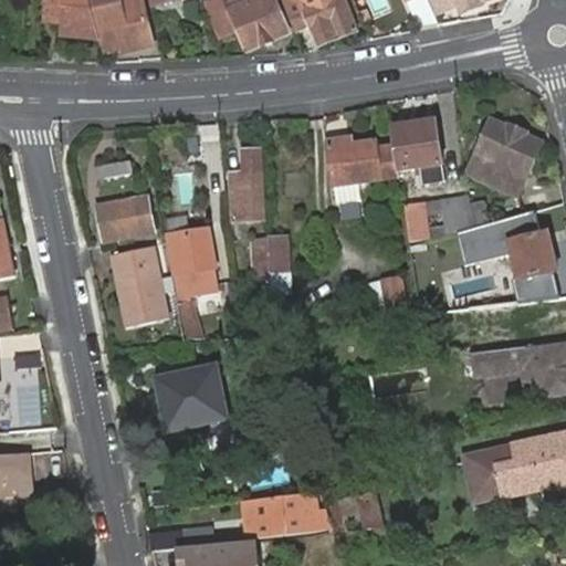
[(46,0),(44,24),(62,27),(61,38),(98,42),(92,10),(64,8),(65,0),(46,0)]
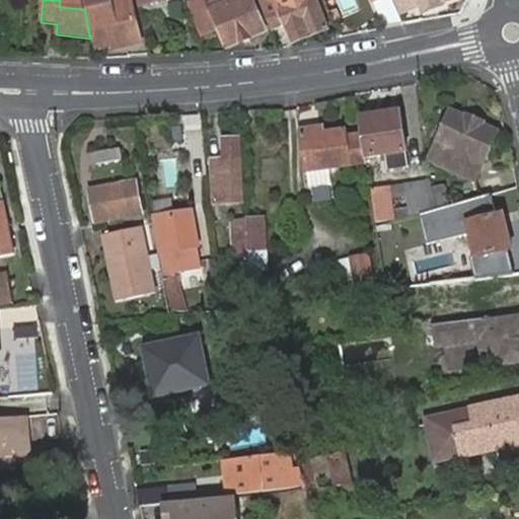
[(105,0),(81,0),(84,8),(106,3),(105,0)]
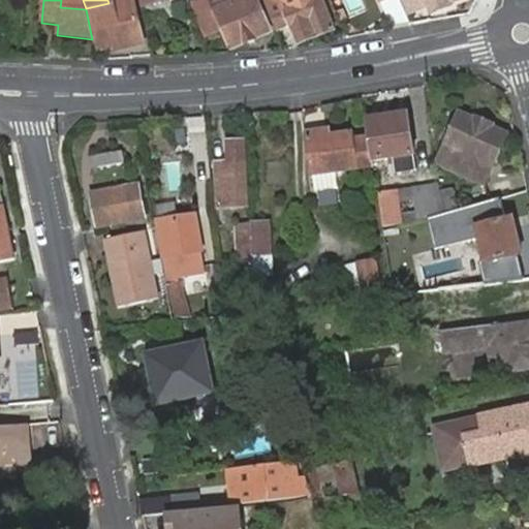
[(92,39),(95,51),(138,39),(129,0),(107,0),(109,3),(86,8),(86,9),(92,39)]
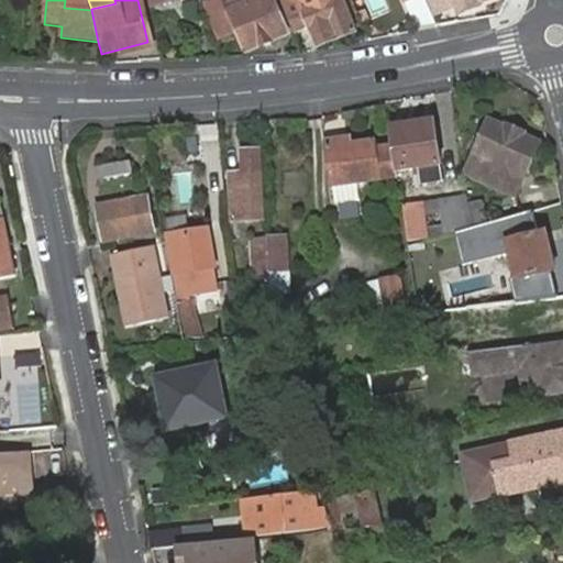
[(223,6),(244,55),(287,36),(271,0),(261,0),(236,10),(233,2),(223,6)]
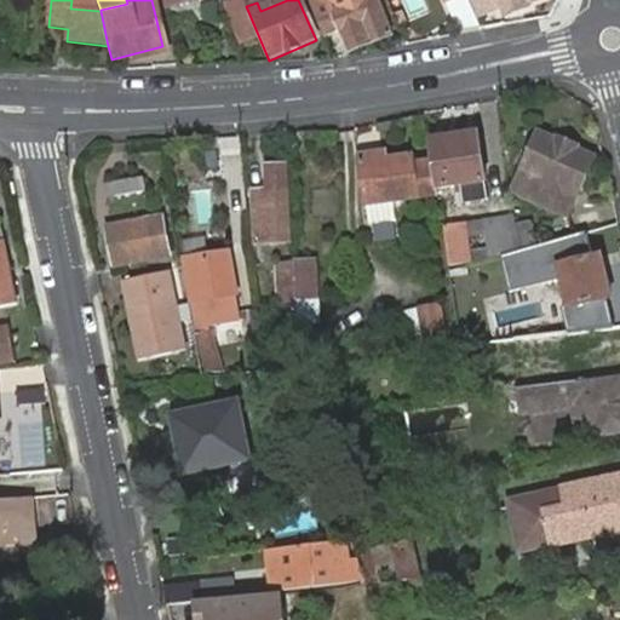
[(263,0),(257,3),(260,11),(287,0),(263,0)]
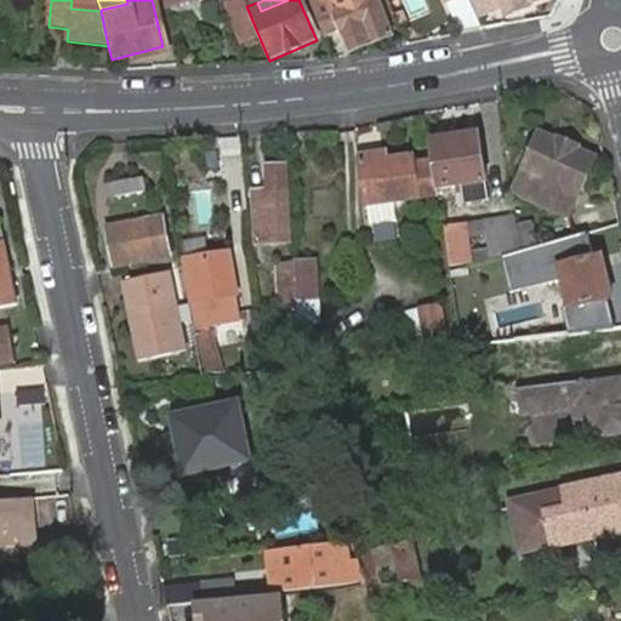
[(308,0),(324,36),(340,30),(349,52),(391,35),(375,0),(308,0)]
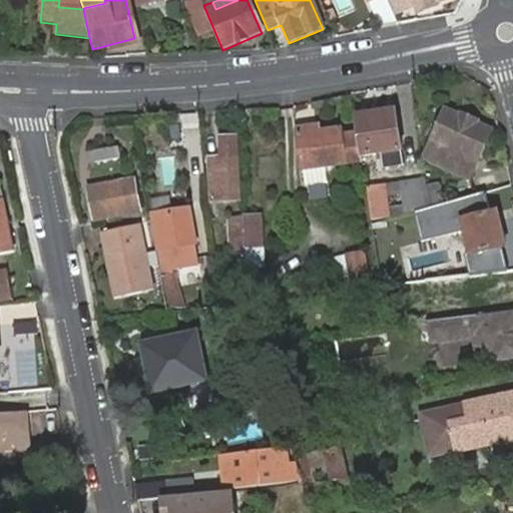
[(414,0),(388,0),(393,13),(416,4),(414,0)]
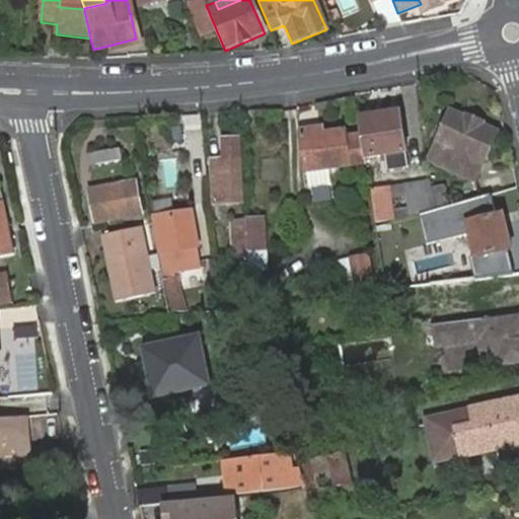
[(419,0),(421,4),(425,13),(442,6),(442,3),(449,0),(419,0)]
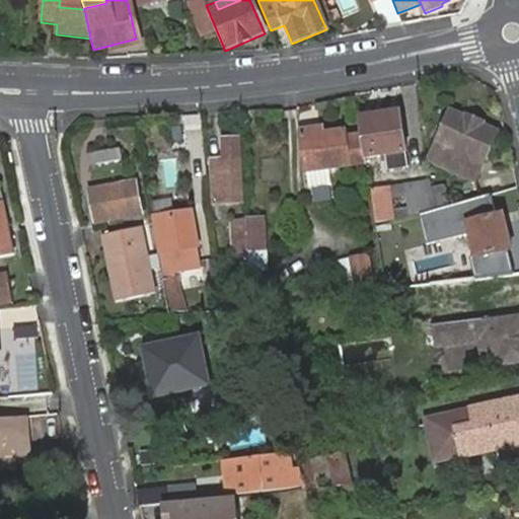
[(399,110),(358,118),(361,130),(370,128),(370,121),(400,117),(399,110)]
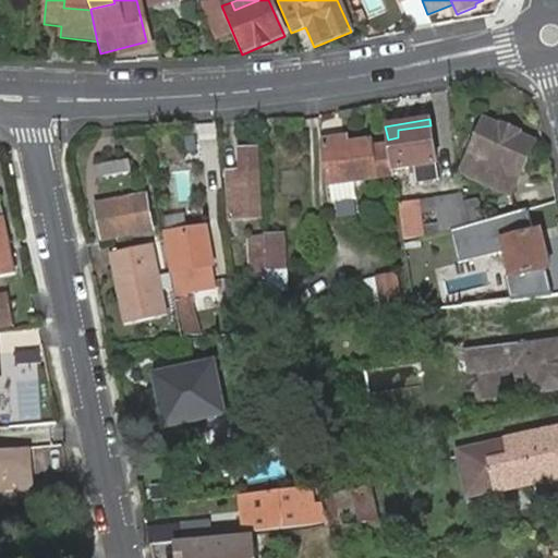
[(474,161),(492,170),(500,174),(504,169),(519,177),(534,145),(519,137),(520,135),(499,124),(498,129),(485,122),(468,158),(474,161)]
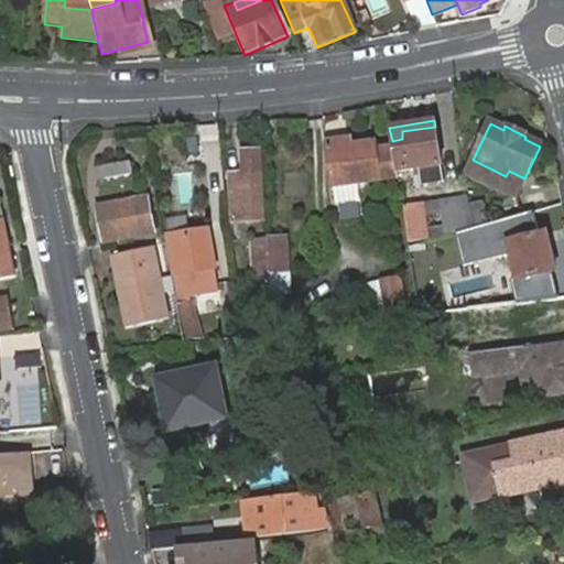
[(402,139),(392,141),(392,148),(397,172),(419,169),(421,185),(444,183),(435,127),(402,131),(402,139)]
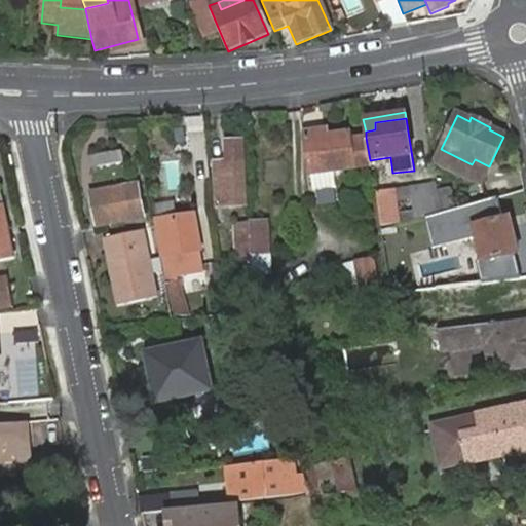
[(326,126),(302,128),(302,137),(326,135),(326,126)]
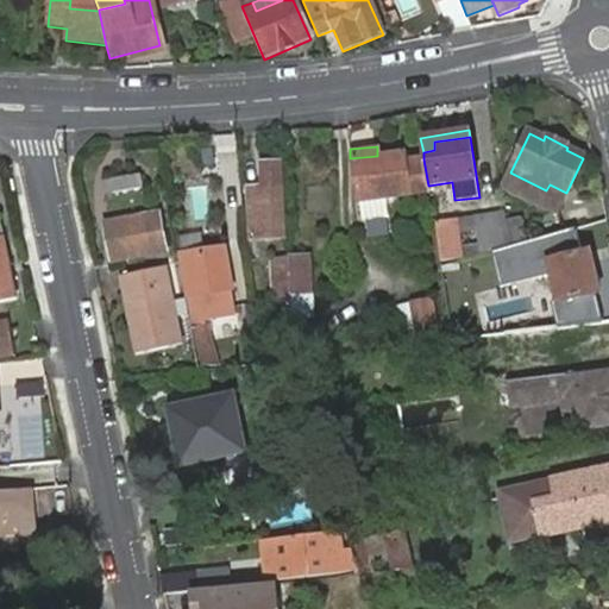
[(377,156),(350,158),(355,200),(382,198),(427,193),(427,186),(428,186),(424,159),(402,163),(402,154),(377,156)]
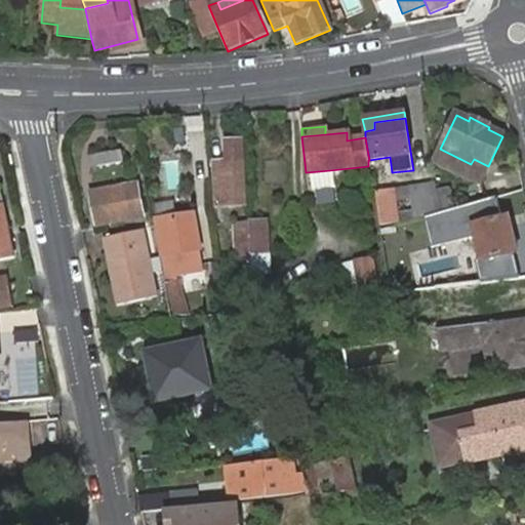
[(213,164),(216,205),(243,204),(239,140),(224,142),(224,164),(213,164)]
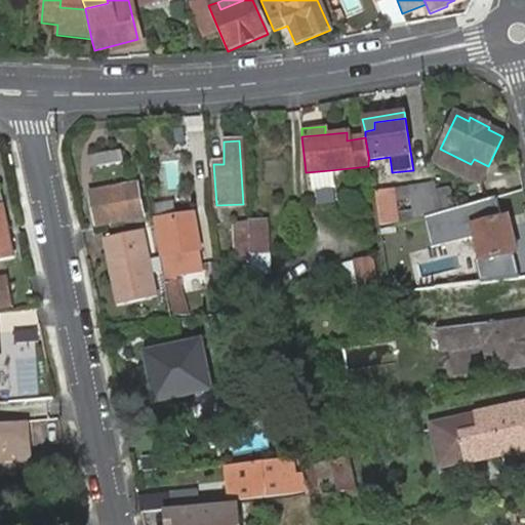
[(94,165),(124,160),(122,149),(91,155),(94,165)]
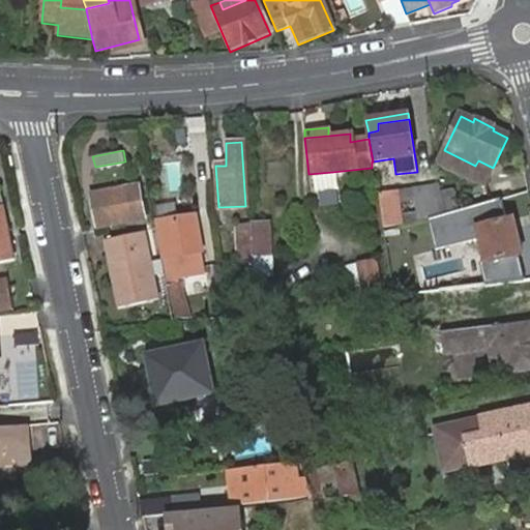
[(460,175),(467,162),(450,153),(444,169),(460,175)]
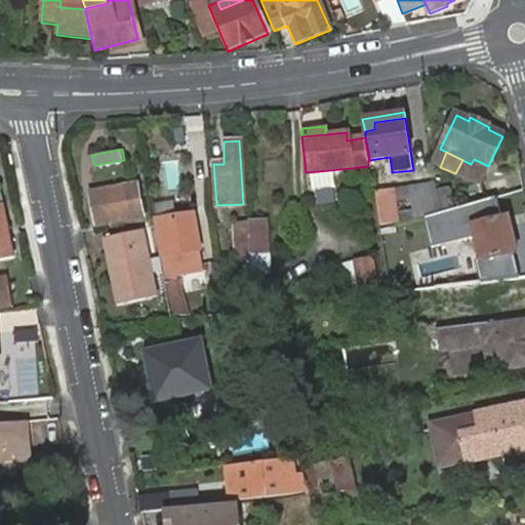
[(329,170),(306,172),(308,189),(332,187),(329,170)]
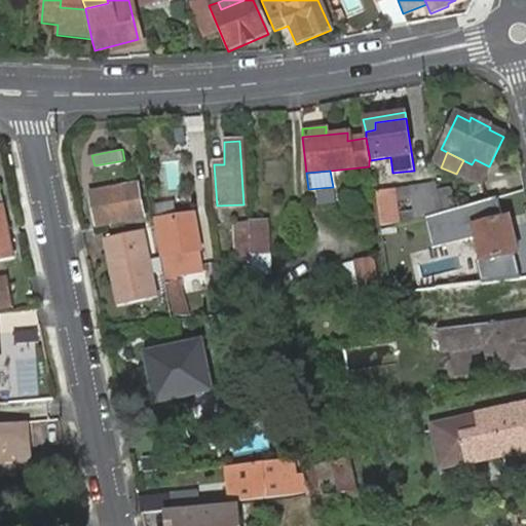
[(90,194),(97,224),(144,215),(137,185),(90,194)]
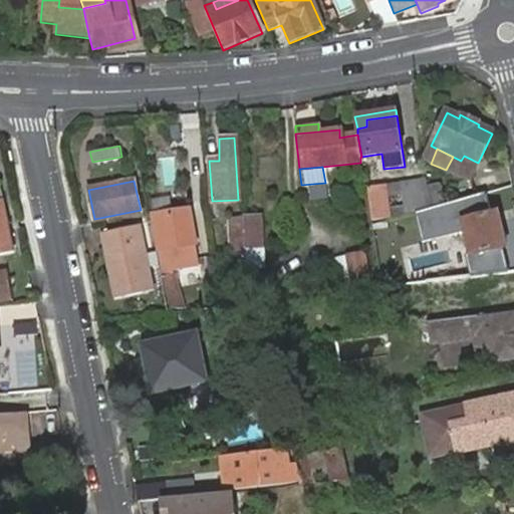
[(367,188),(372,221),(390,218),(384,186),(367,188)]
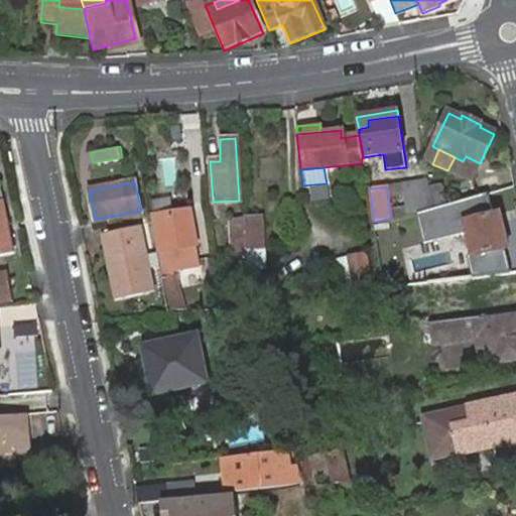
[(490,189),(415,210),(424,243),(467,231),(465,222),(490,216),(497,213),(490,189)]
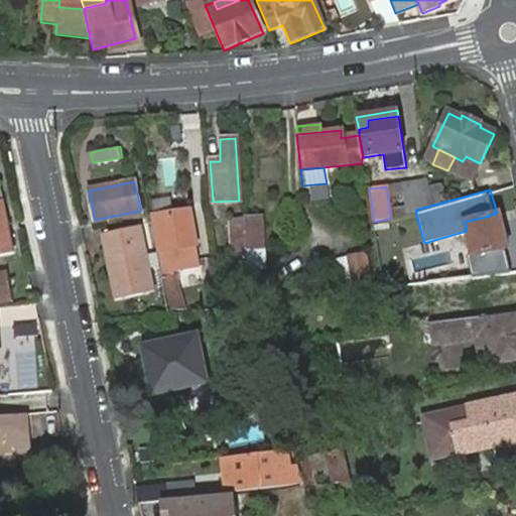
[(0,257),(11,255),(1,203),(0,203),(0,257)]
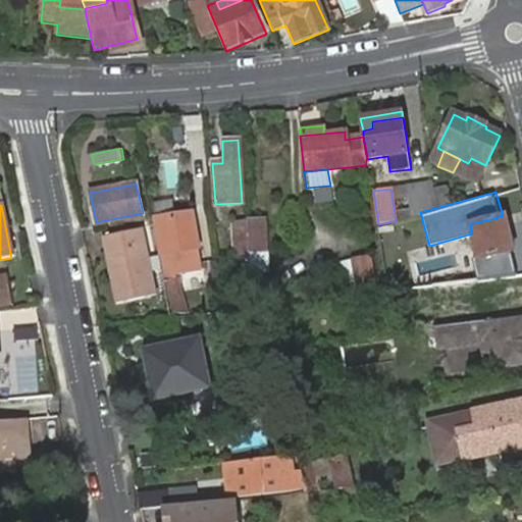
[(157,221),(165,275),(203,270),(193,215),(157,221)]
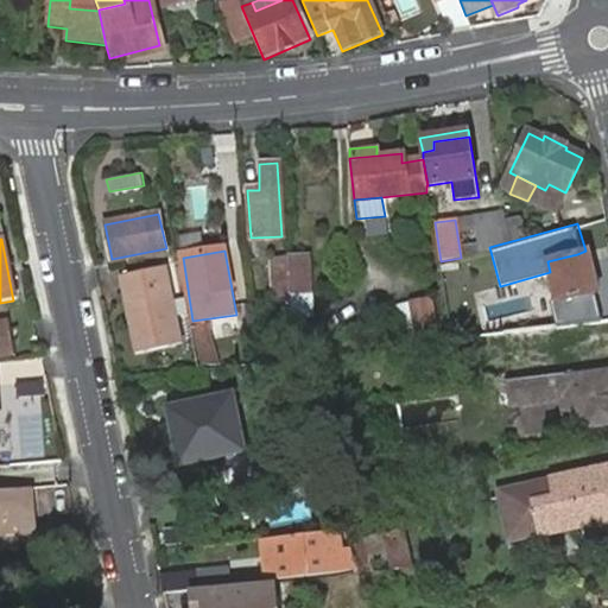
[(586,251),(577,254),(580,267),(587,265),(586,251)]
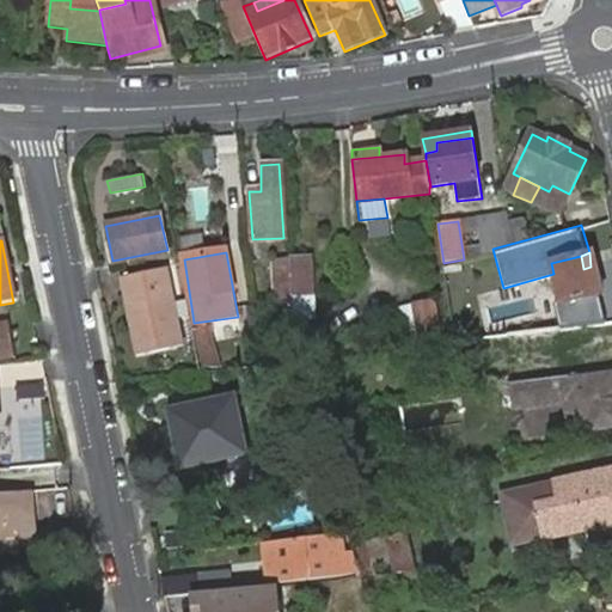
[(583,269),(581,256),(551,263),(554,274),(555,281),(544,283),(550,306),(555,306),(560,328),(603,318),(591,267),(583,269)]
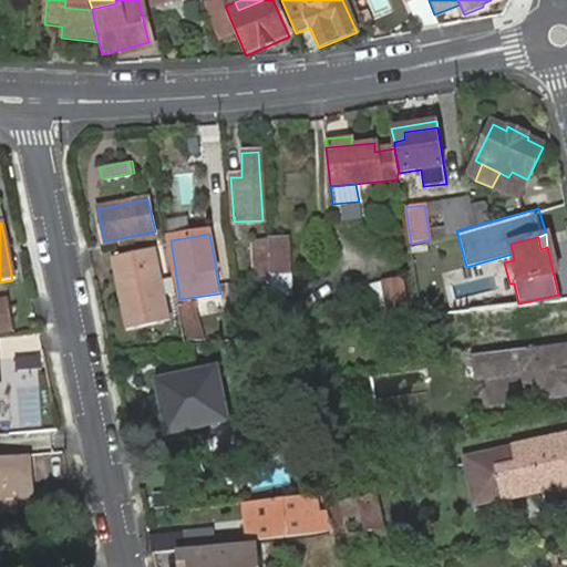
[(257,295),(270,295),(267,240),(254,243),(257,295)]
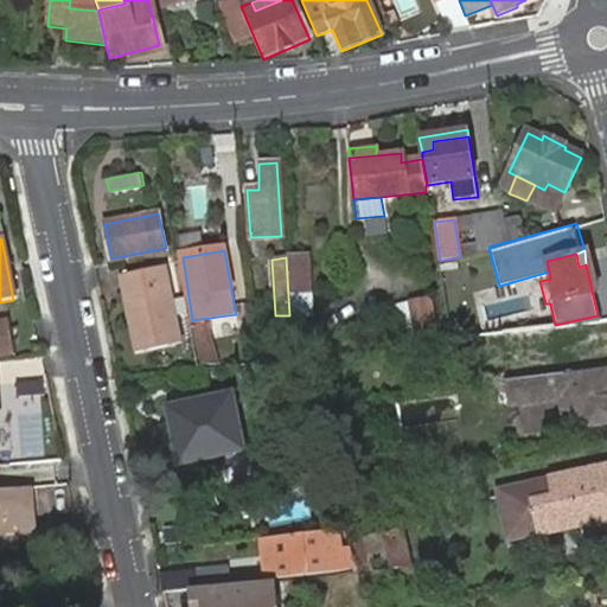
[(286,257),(289,315),(289,319),(311,317),(308,259),(286,257)]
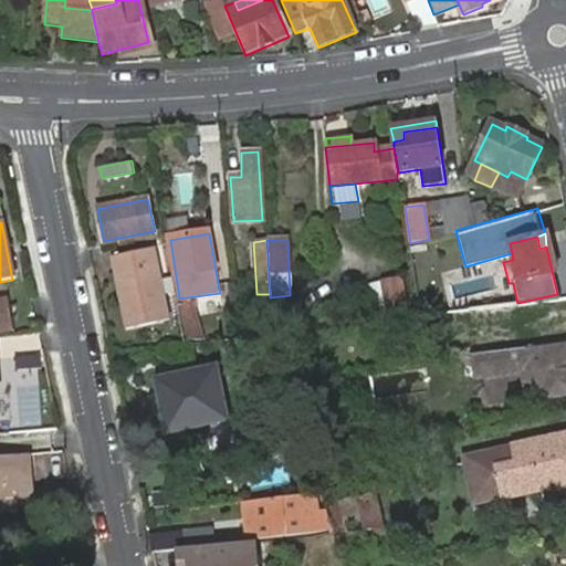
[(107,259),(124,329),(166,321),(149,249),(107,259)]
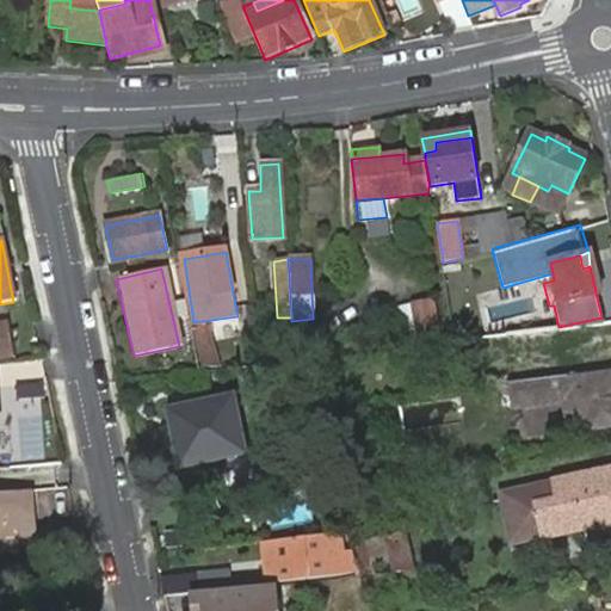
[(412,303),(418,340),(438,337),(433,301),(412,303)]
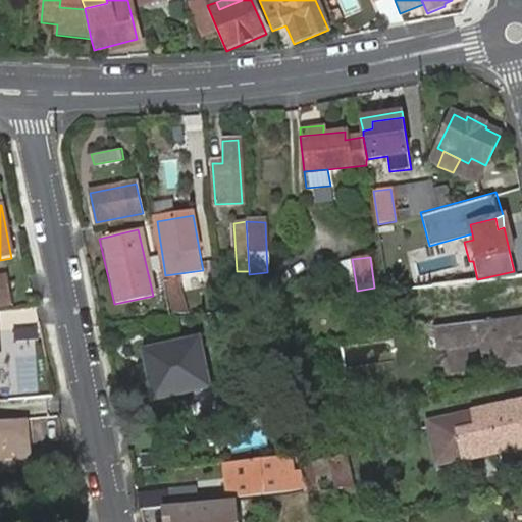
[(5,279),(0,279),(0,307),(9,307),(5,279)]
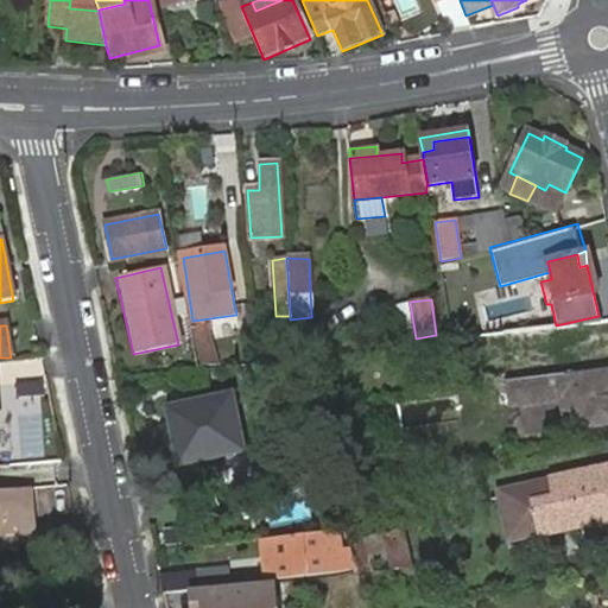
[(204,325),(189,329),(197,365),(213,362),(204,325)]
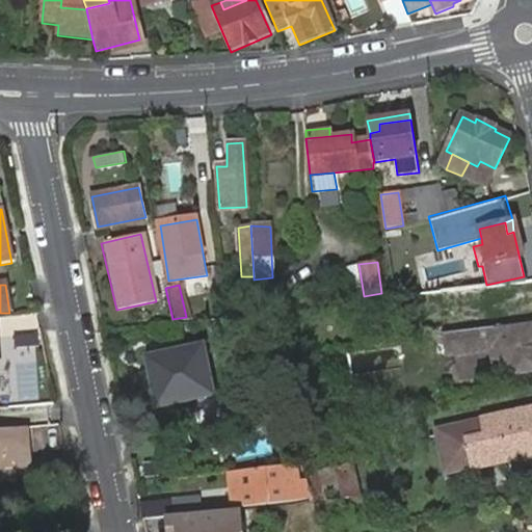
[(447,336),(450,357),(491,352),(497,378),(531,371),(531,328),(499,334),(499,328),(459,334),(447,336)]
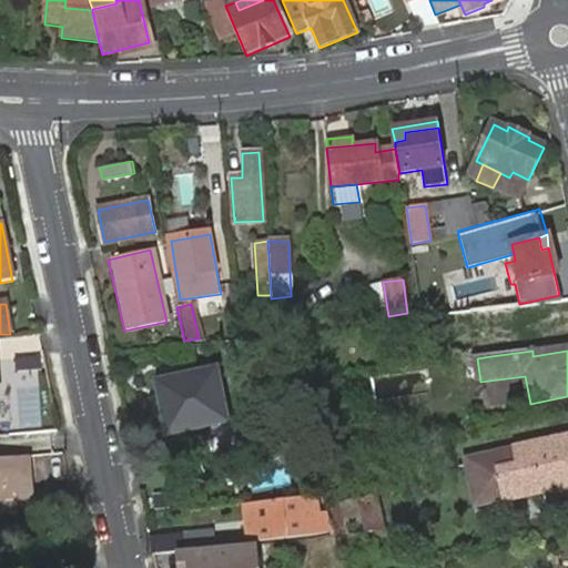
[(158,384),(170,434),(226,423),(215,372),(158,384)]
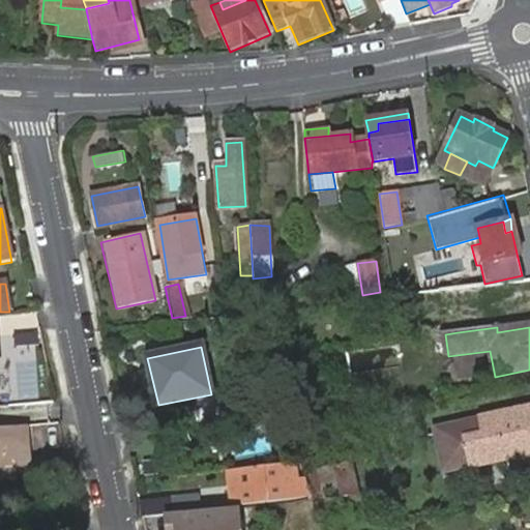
[(471,463),(472,468),(506,461),(529,457),(529,455),(529,452),(529,445),(529,409),(433,431),(441,470),(471,463)]
